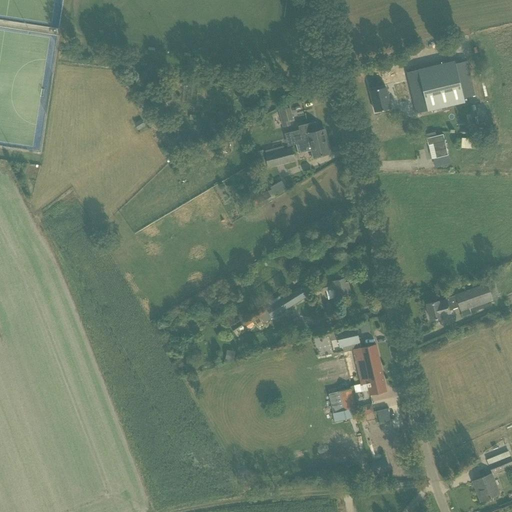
[(407,73),(417,114),(465,102),(456,63),(455,61),(407,73)]
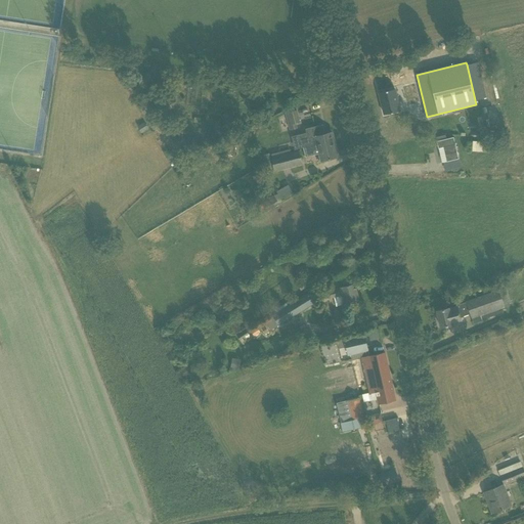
[(394,89),(379,93),(384,115),(400,111),(394,89)]
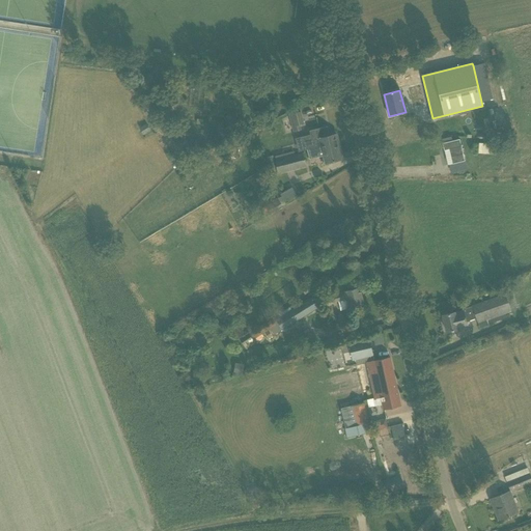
[(166,99),(165,99),(169,108),(177,104),(173,95),(169,98),(166,92),(164,93),(166,99)]
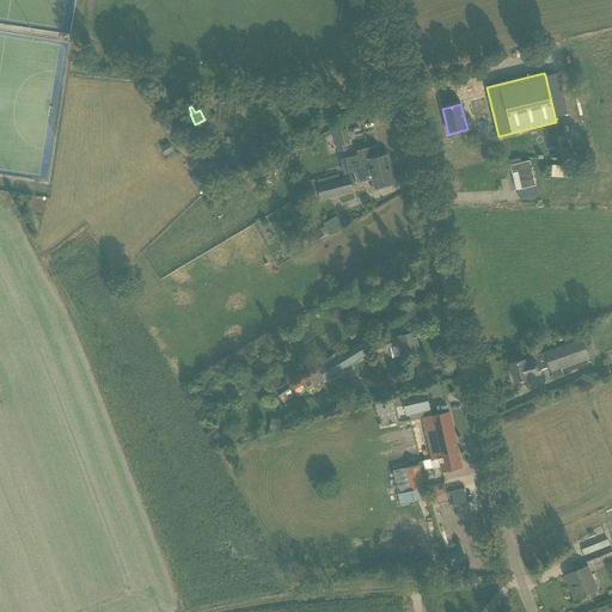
[(335,132),(341,152),(347,150),(346,144),(350,144),(347,129),(335,132)]
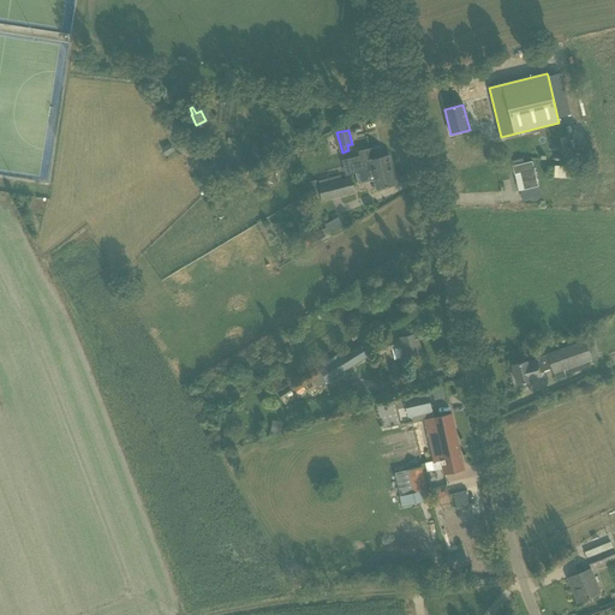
[(383,167),(384,174),(393,173),(389,156),(381,157),(378,147),(358,151),(360,159),(351,161),(354,174),(356,174),(363,172),(372,169),(383,167)]
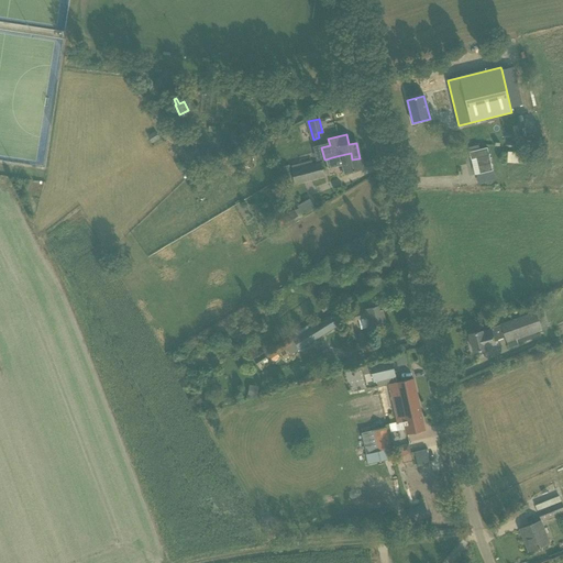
[(521,135),(515,138),(516,145),(523,144),(521,135)]
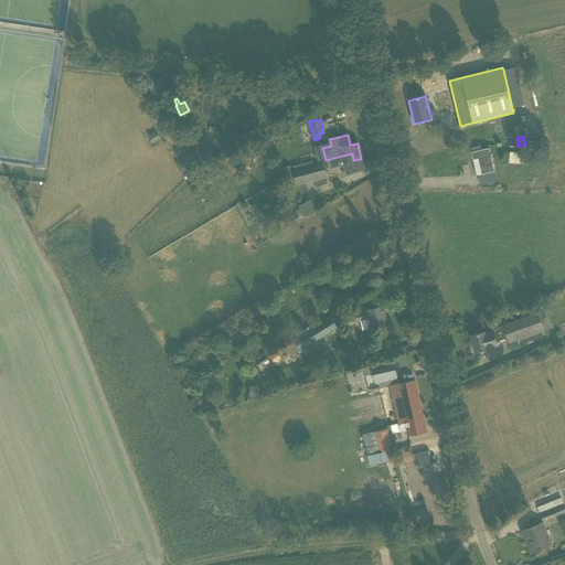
[(489,148),(470,152),(472,160),(478,159),(481,174),(496,171),(489,148)]
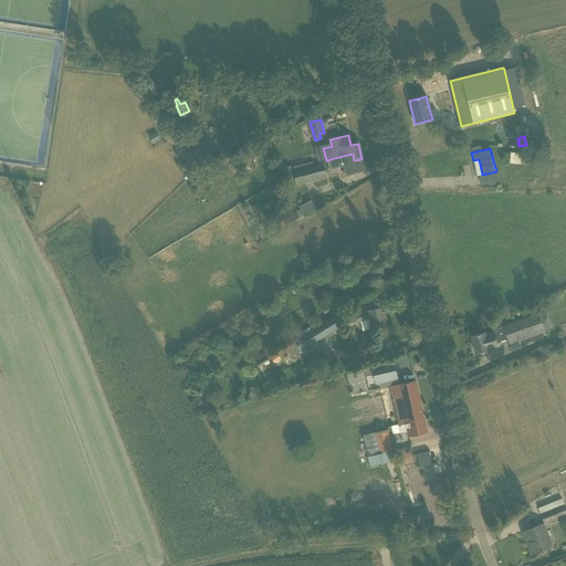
[(510,153),(509,163),(526,165),(526,161),(526,154),(510,153)]
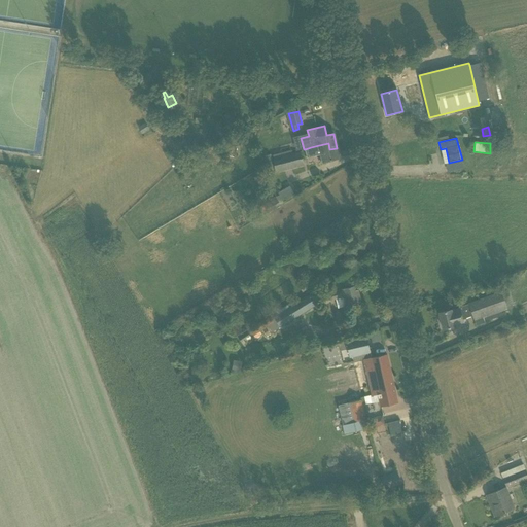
[(321,154),(323,163),(340,159),(337,148),(329,149),(328,143),(319,145),(311,147),(305,149),(307,159),(321,154)]
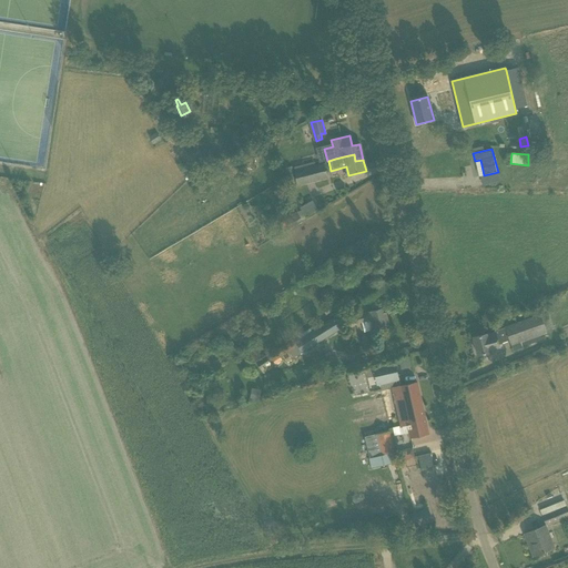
[(295,173),(294,173),(294,175),(295,179),(296,184),(297,185),(327,178),(324,163),(315,165),(314,165),(303,169),(304,171),(295,173)]
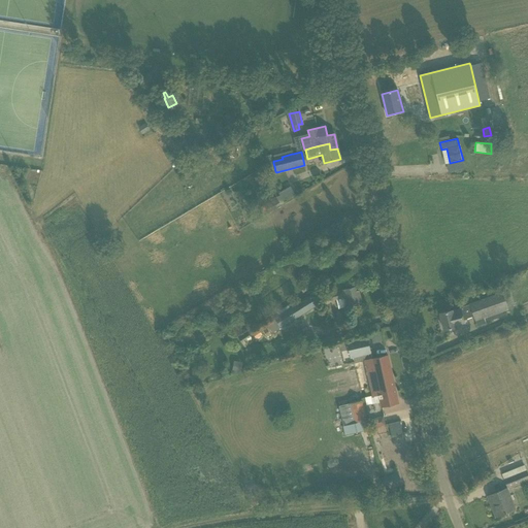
[(270,155),(262,158),(264,164),(272,162),(270,155)]
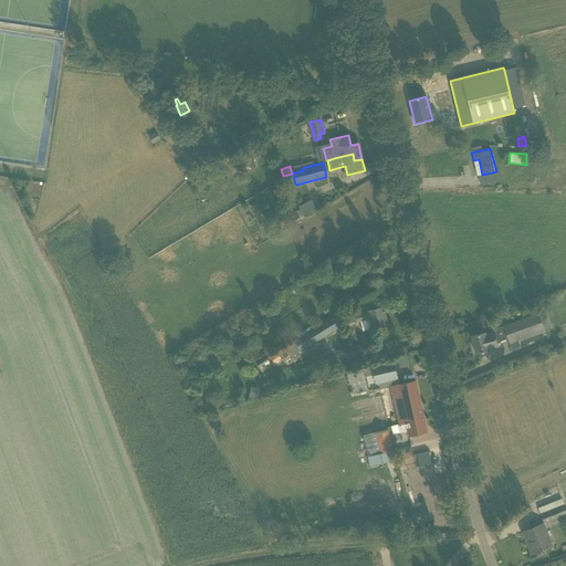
[(299,207),(303,215),(315,208),(312,200),(299,207)]
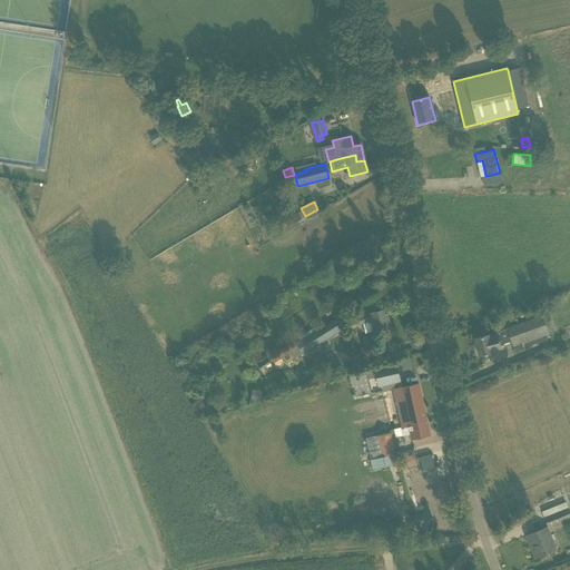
[(283,220),(288,229),(303,222),(297,213),(283,220)]
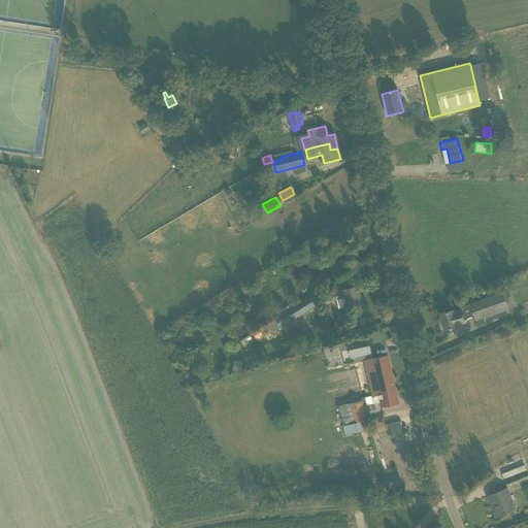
[(306,284),(300,288),(303,293),(309,289),(306,284)]
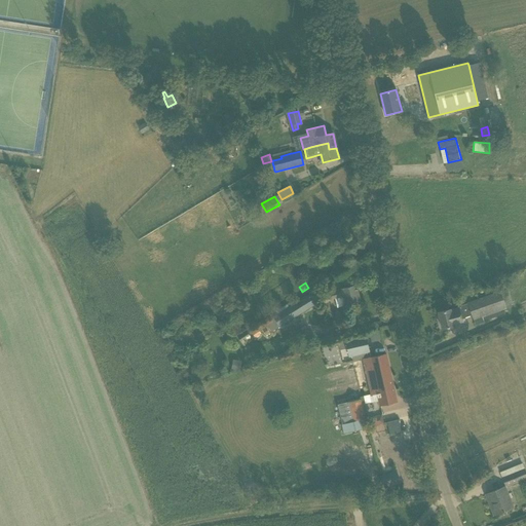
[(335,297),(337,307),(360,302),(355,285),(341,288),(342,289),(333,291),(334,293),(331,294),(332,298),(335,297)]
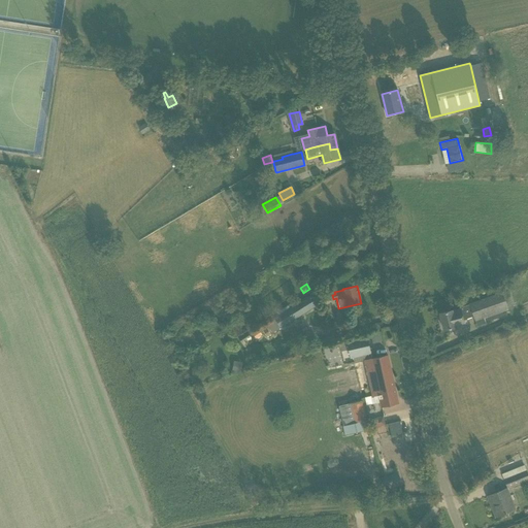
[(320,294),(322,302),(329,301),(327,293),(320,294)]
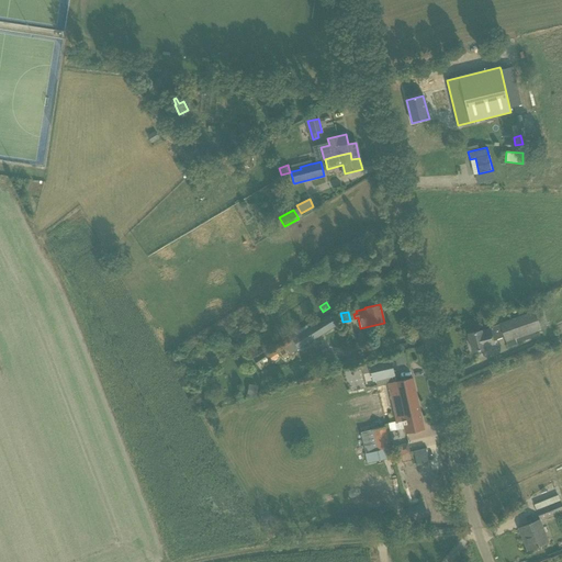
[(541,329),(541,328),(535,312),(531,313),(499,325),(490,328),(490,329),(482,332),(482,330),(479,332),(469,334),(473,352),(483,349),(486,349),(494,347),(493,341),(505,337),(506,341),(508,348),(517,344),(516,338),(535,332),(541,329)]
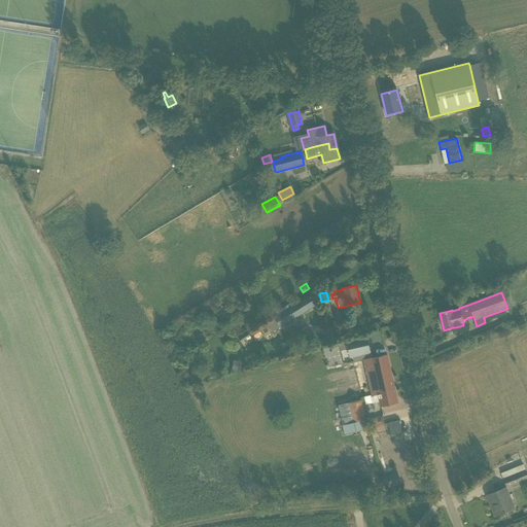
[(266,323),(272,332),(316,305),(310,294),(266,323)]
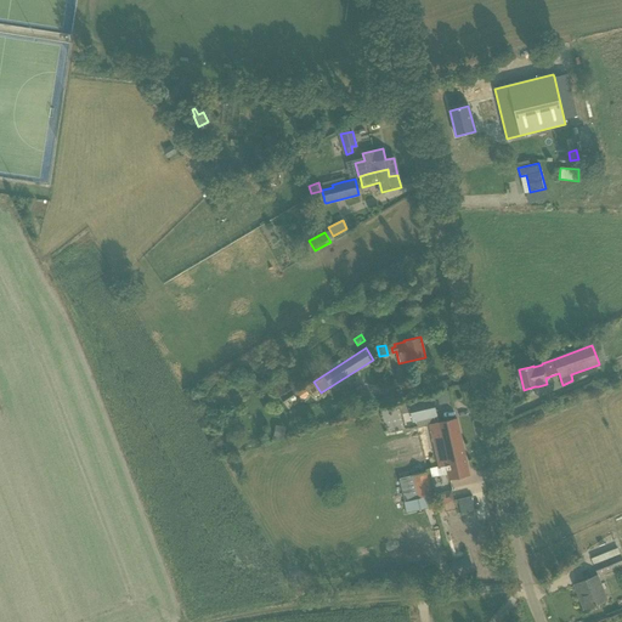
[(448,474),(450,480),(469,475),(457,419),(439,423),(433,397),(408,402),(413,422),(416,422),(417,428),(429,425),(439,468),(440,467),(442,476),(448,474)]
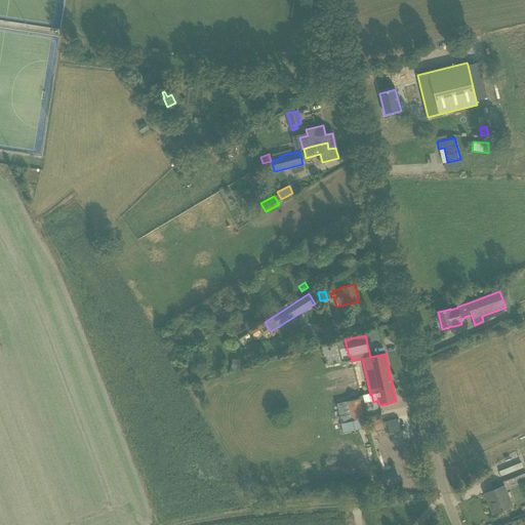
[(239,369),(240,360),(232,358),(231,367),(239,369)]
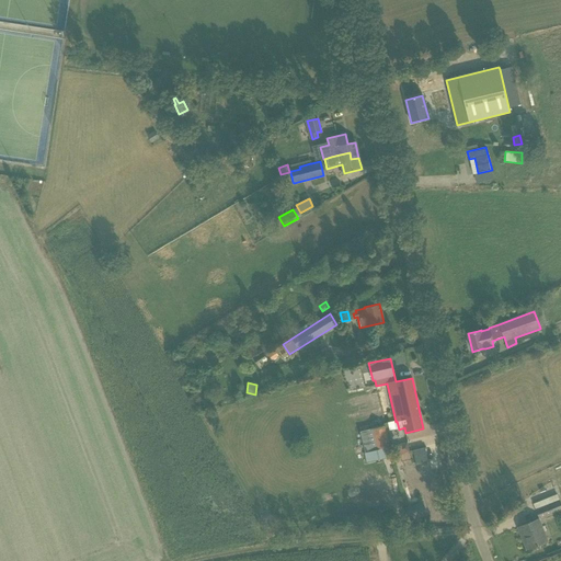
[(361,432),(367,461),(391,456),(385,426),(361,432)]
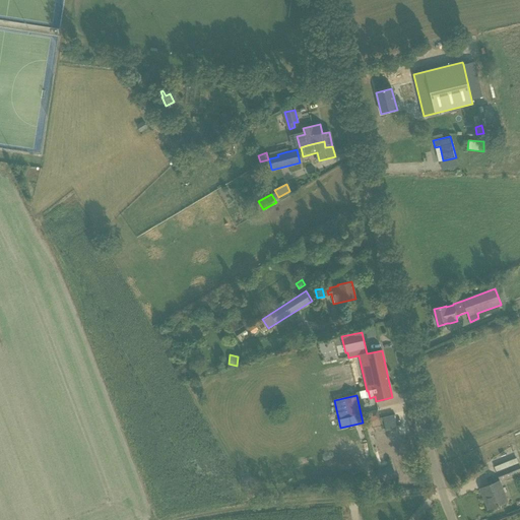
[(369,419),(378,418),(378,410),(369,411),(369,419)]
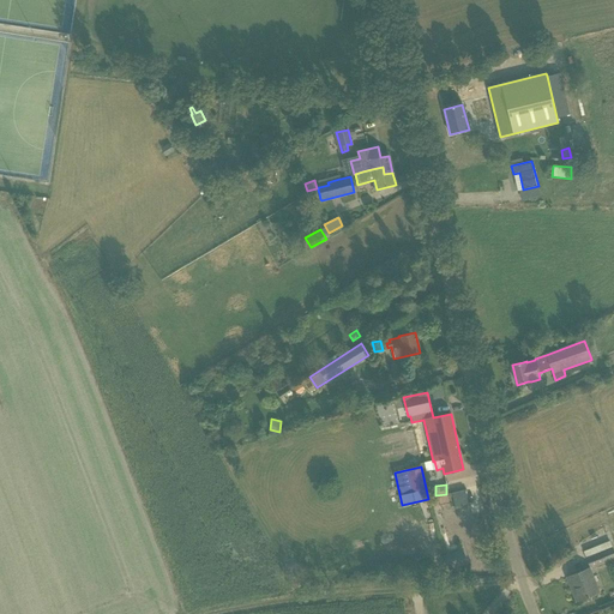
[(464,489),(451,493),(455,506),(468,503),(464,489)]
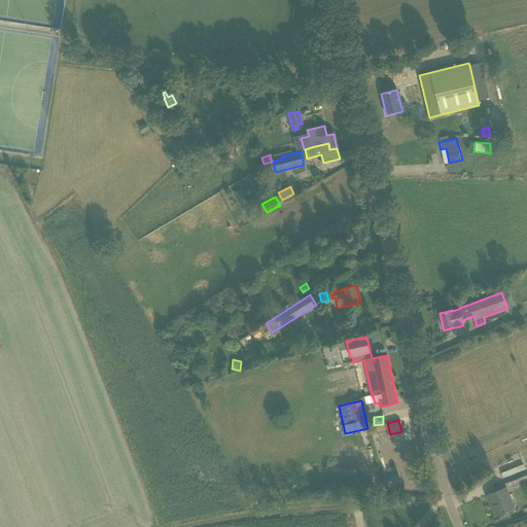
[(522,452),(516,454),(519,462),(525,459),(522,452)]
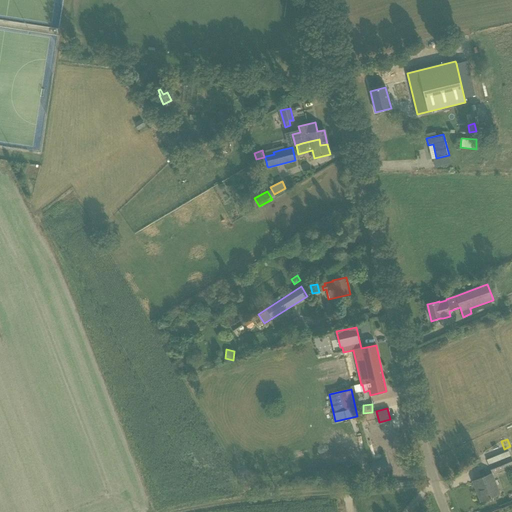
[(493,474),(511,466),(511,459),(511,457),(489,465),(493,474)]
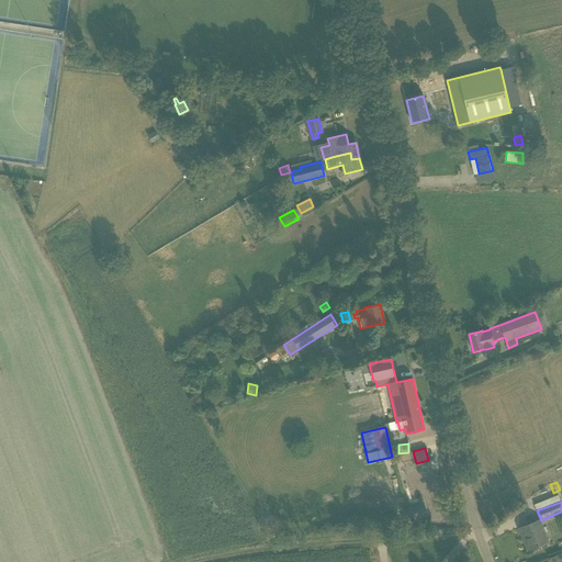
[(408,509),(406,510),(409,518),(411,523),(428,515),(426,508),(420,510),(418,505),(408,509)]
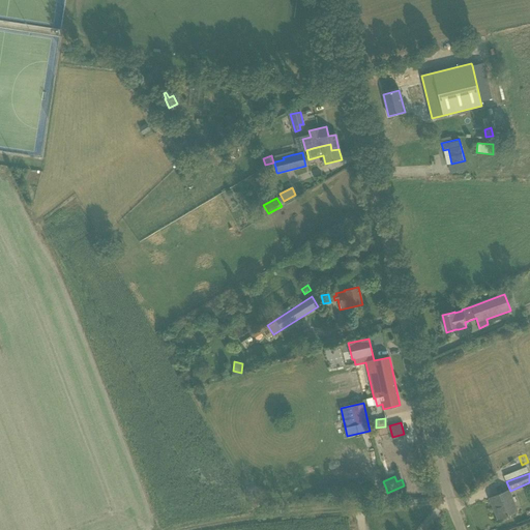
[(497,519),(498,519),(514,512),(509,498),(506,492),(490,498),(493,505),(495,504),(500,518),(497,519)]
